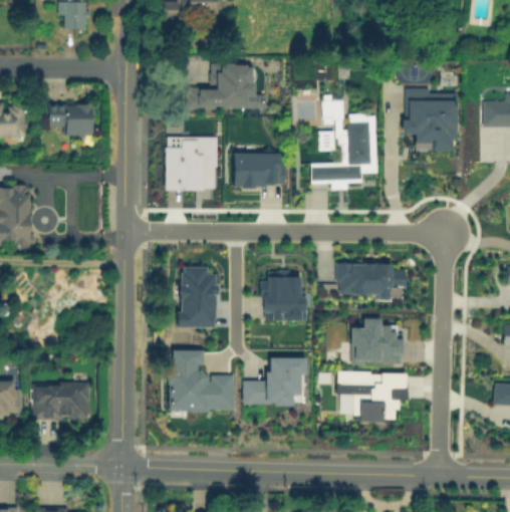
[(88,30),(66,30),(66,16),(60,16),(60,3),(69,3),(69,0),(84,0),(84,3),(88,3),(88,12),(91,12),(92,18),(88,18),(88,30)]
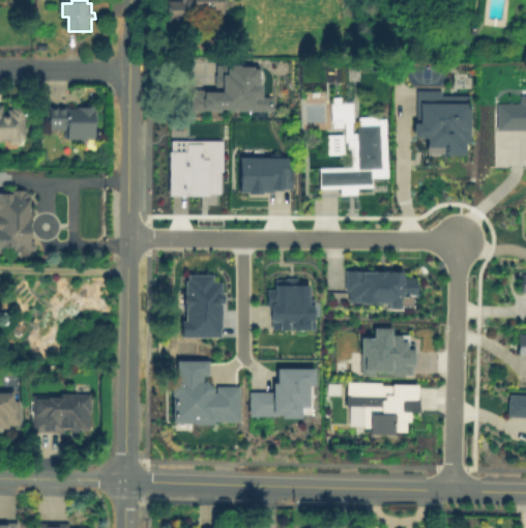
[(229,0),(229,19),(206,19),(206,22),(165,22),(166,2),(184,3),(184,0),(229,0)]
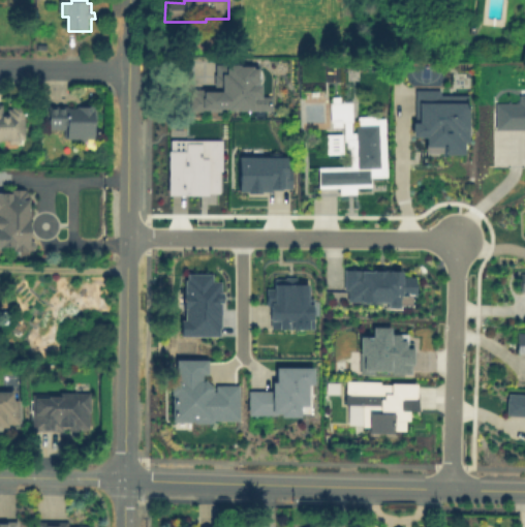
[(259,67),(258,98),(273,98),(273,112),(221,111),(221,113),(191,113),(191,96),(193,96),(193,91),(221,91),(221,87),(216,87),(216,75),(217,75),(217,65),(250,66),(250,67),(259,67)]
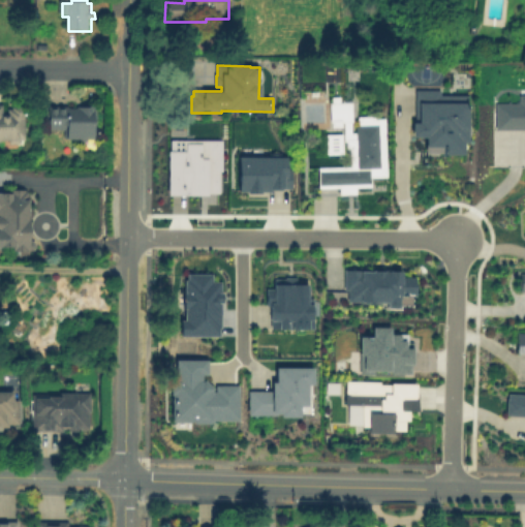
[(468,96),(468,143),(463,143),(463,154),(444,154),(444,155),(442,155),(442,153),(426,153),(426,136),(412,136),(412,123),(417,123),(417,91),(441,91),(441,96),(468,96)]
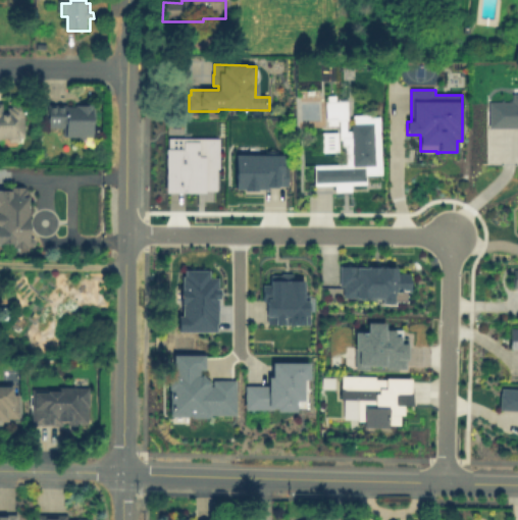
[(491,103),(514,103),(514,94),(517,94),(517,128),(491,128),(491,103)]
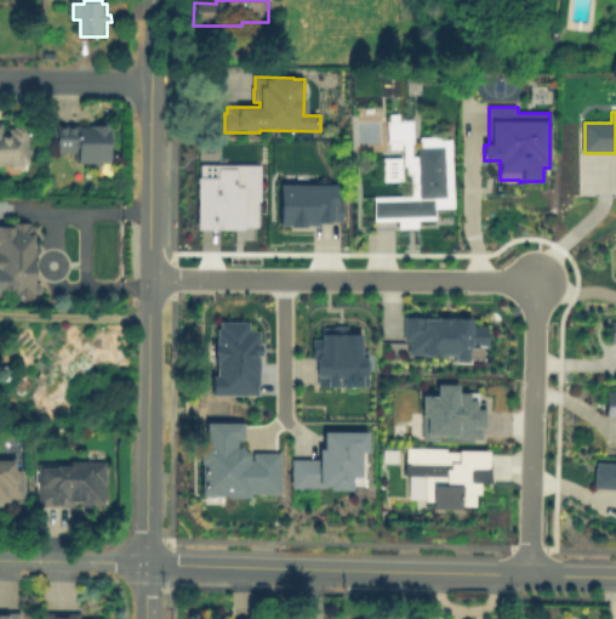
[(375,198),(412,197),(412,175),(408,175),(408,168),(405,168),(405,146),(403,146),(403,151),(391,151),(391,146),(388,146),(388,121),(391,121),(391,114),(400,114),(401,120),(415,120),(416,145),(414,145),(414,158),(420,157),(420,149),(422,148),(422,138),(441,137),(441,141),(454,141),(456,209),(437,210),(437,221),(418,221),(418,228),(400,230),(400,221),(376,222),(375,198)]
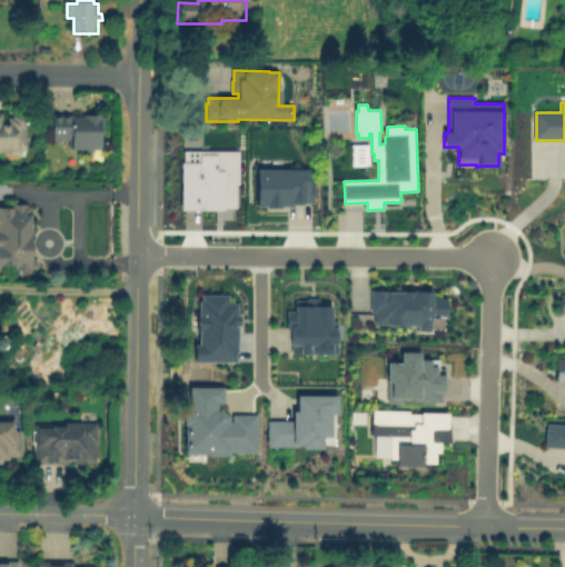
[(30,117),(31,152),(25,152),(25,156),(0,156),(0,115),(7,115),(7,122),(11,122),(11,119),(17,118),(17,117),(30,117)]
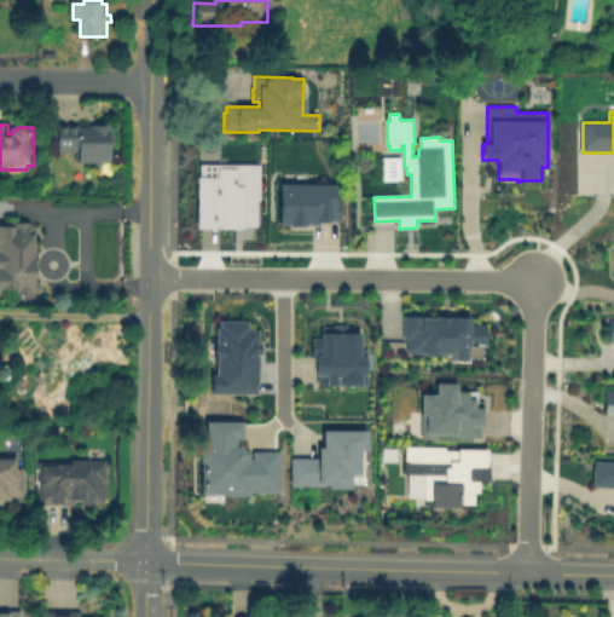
[(117,126),(117,174),(99,174),(99,166),(81,166),(81,153),(61,153),(61,126),(117,126)]
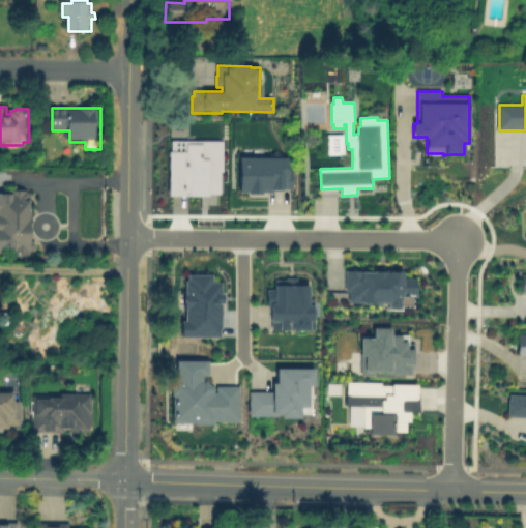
[(224,141),(225,172),(222,172),(223,195),(190,195),(190,194),(173,194),(172,142),(224,141)]
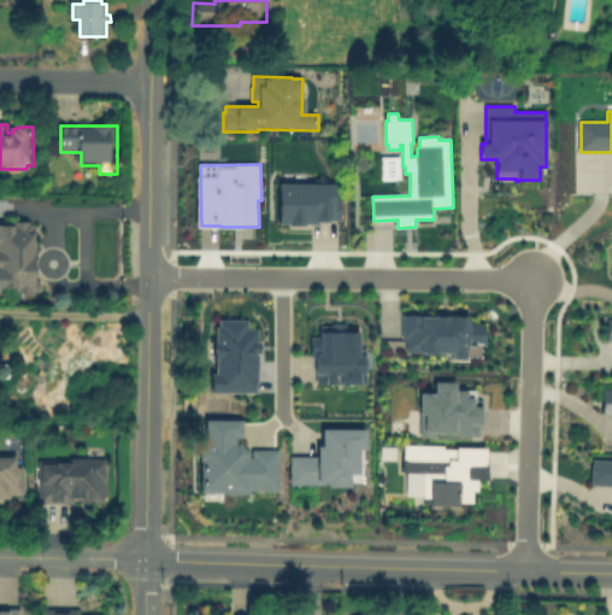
[(329,181),(329,186),(335,186),(335,199),(341,199),(341,222),(330,222),(330,223),(315,223),(315,224),(305,224),(305,227),(289,227),(289,224),(280,224),(280,185),(296,185),(296,183),(316,183),(316,181),(329,181)]
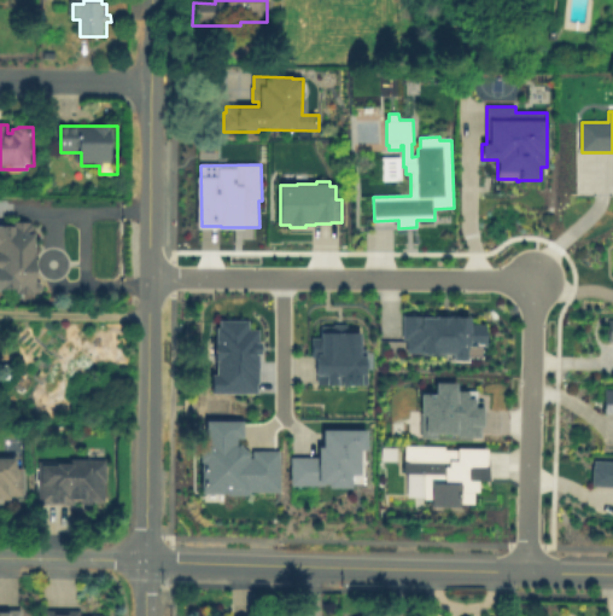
[(0,232),(18,233),(18,226),(44,227),(42,295),(0,295),(0,232)]
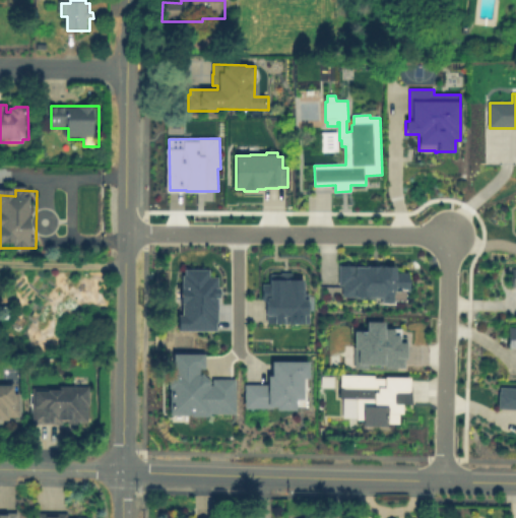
[(408,273),(408,292),(404,292),(404,302),(395,302),(395,305),(378,305),(378,299),(342,298),(342,286),(339,286),(339,266),(394,266),(394,273),(408,273)]
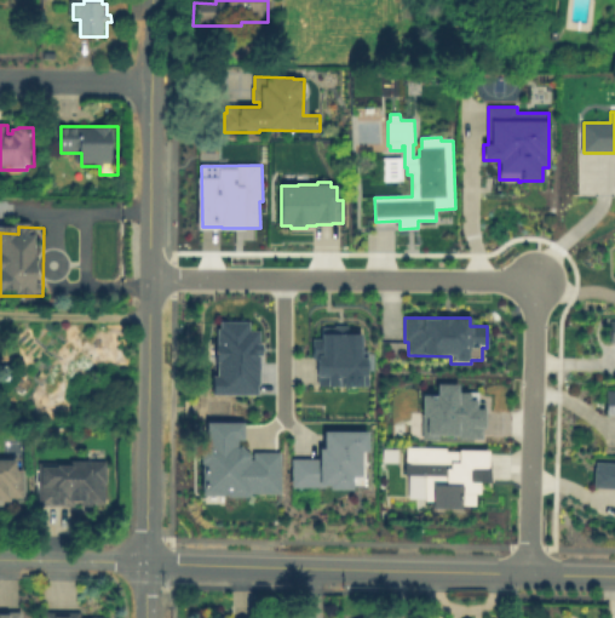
[(249,322),(249,332),(259,332),(259,344),(262,344),(262,356),(259,356),(259,385),(257,385),(257,395),(212,395),(212,377),(216,377),(216,362),(214,362),(214,344),(217,344),(217,330),(219,330),(219,322),(249,322)]
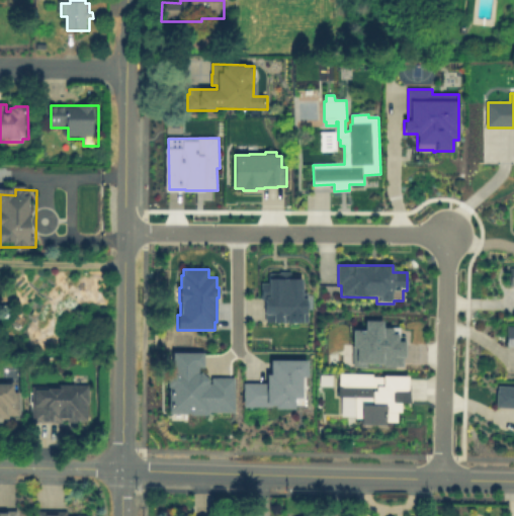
[(291,273),(291,278),(302,279),(302,294),(307,294),(307,323),(266,323),(266,315),(264,315),(264,299),(261,299),(261,284),(267,284),(267,274),(280,274),(280,273),(291,273)]
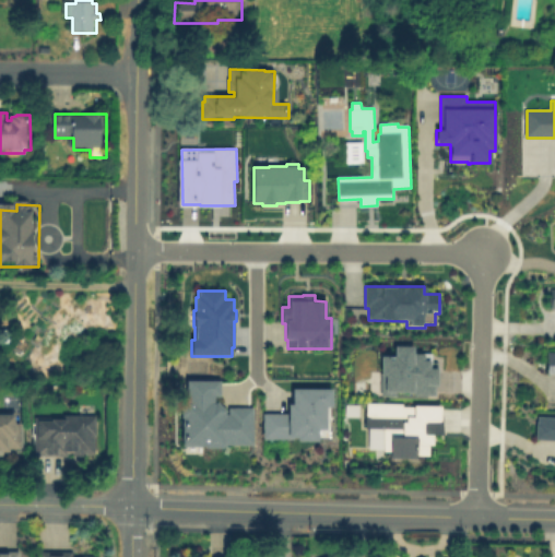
[(433,355),(433,363),(439,363),(439,387),(437,387),(436,395),(415,395),(415,393),(398,392),(398,396),(381,395),(382,357),(396,357),(396,347),(414,347),(414,355),(433,355)]
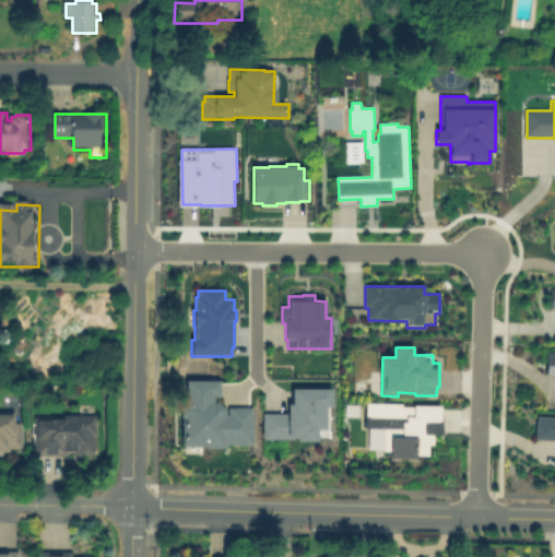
[(188,382),(221,383),(221,399),(214,399),(214,404),(216,402),(227,413),(224,415),(228,415),(228,409),(252,410),(252,447),(224,447),(224,449),(223,449),(205,449),(205,448),(182,448),(182,419),(181,419),(181,405),(188,405),(188,382)]
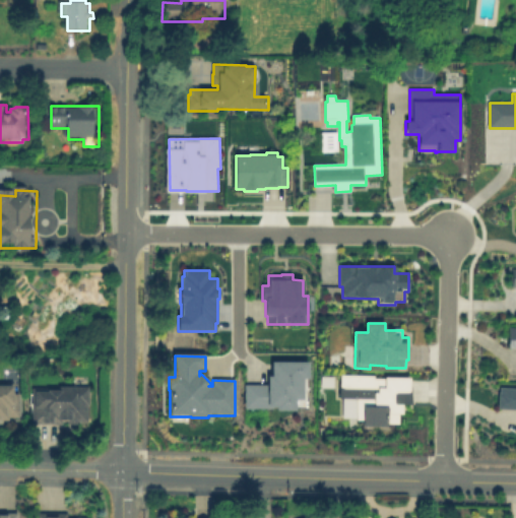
[(307,364),(307,378),(301,378),(301,399),(294,399),(294,408),(245,408),(245,386),(266,385),(266,376),(270,376),(270,363),(307,364)]
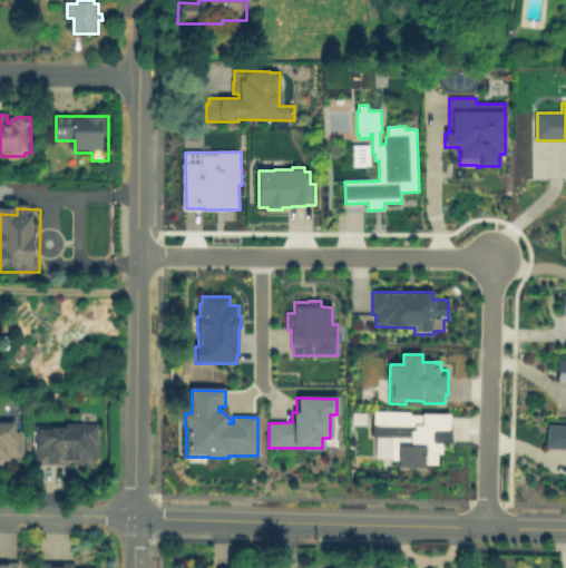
[(411,415),(422,415),(422,413),(449,414),(449,423),(450,423),(450,443),(441,443),(440,453),(437,453),(437,463),(425,463),(425,467),(399,466),(399,459),(391,459),(392,437),(373,437),(373,421),(376,421),(376,411),(411,412),(411,415)]
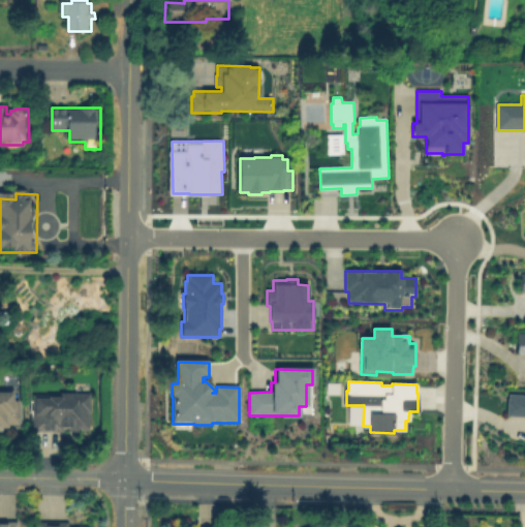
[(524,416),(508,415),(510,401),(511,401),(511,395),(524,396),(524,416)]
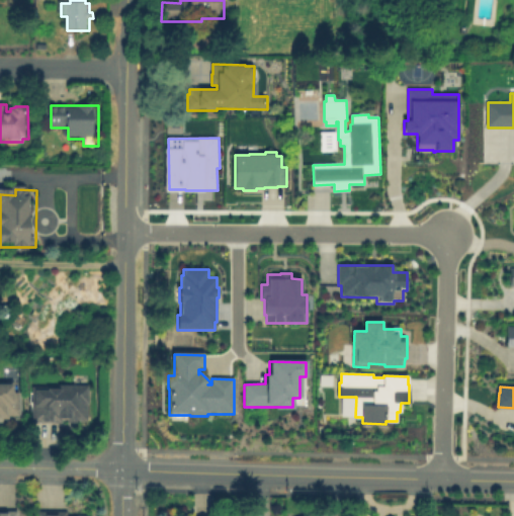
[(0,391),(22,393),(22,399),(25,400),(26,423),(16,423),(16,426),(8,425),(9,427),(0,427),(0,391)]
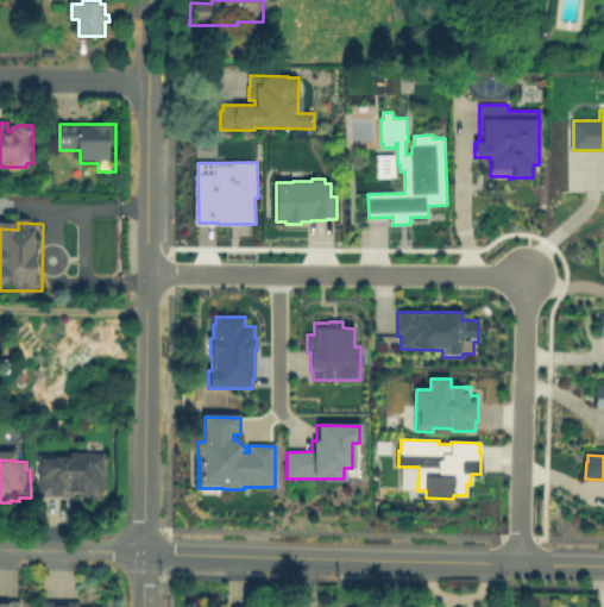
[(112,461),(112,482),(111,483),(111,505),(100,504),(100,507),(76,507),(76,511),(44,509),(44,461),(112,461)]
